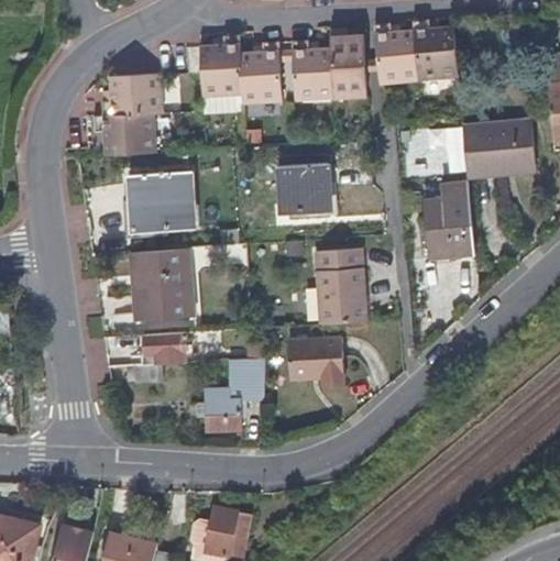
[(426,29),(426,21),(412,21),(412,31),(417,84),(459,81),(453,29),(426,29)]
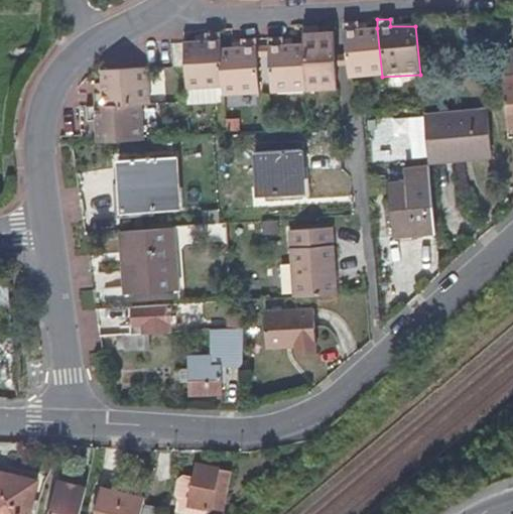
[(357,20),(342,21),(343,40),(346,78),(382,77),(377,28),(357,28),(357,20)]
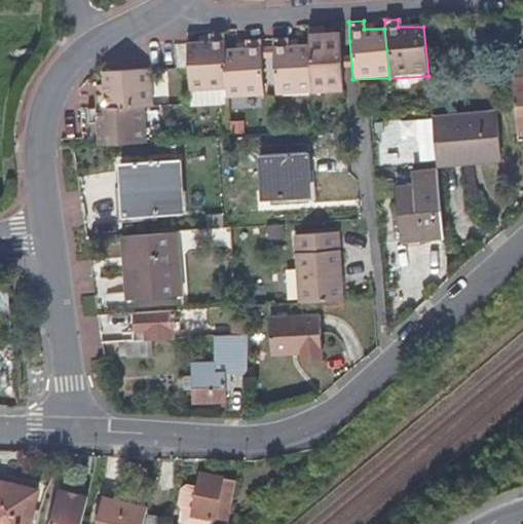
[(320,28),(305,28),(306,45),(309,92),(339,91),(339,86),(336,41),(336,33),(320,33),(320,28)]
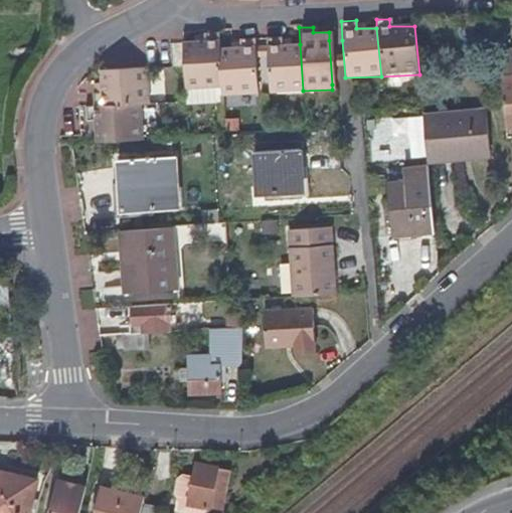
[(200,42),(178,43),(181,90),(183,90),(216,89),(218,89),(215,47),(214,32),(199,34),(200,42)]
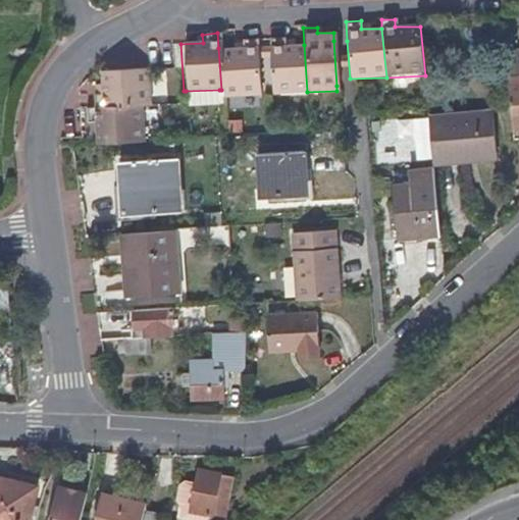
[(270,94),(307,92),(304,45),(281,45),(281,37),(266,37),(270,94)]
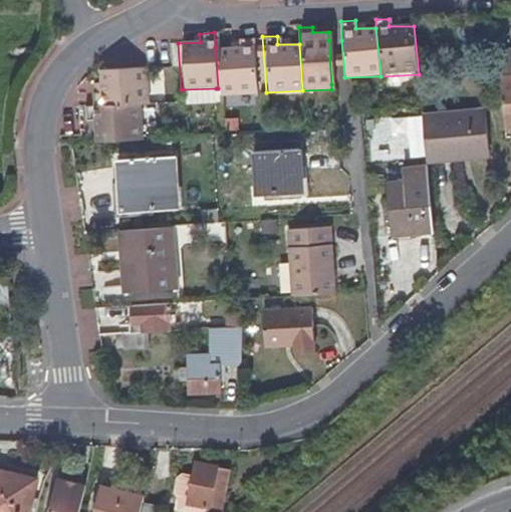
[(237,46),(215,47),(218,88),(218,94),(253,92),(250,38),(237,38),(237,46)]
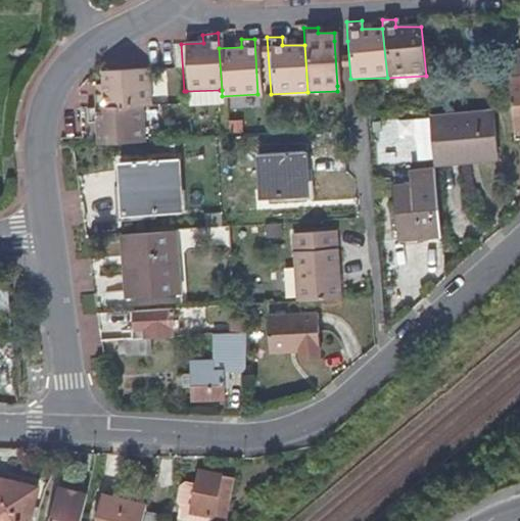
[(519,47),(507,49),(510,78),(519,76),(519,47)]
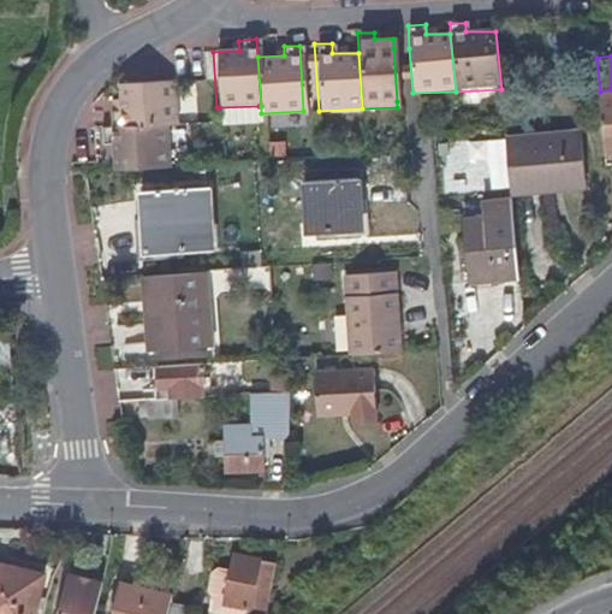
[(172,77),(155,77),(122,80),(123,110),(113,110),(113,125),(141,125),(164,124),(179,123),(178,76),(172,77)]
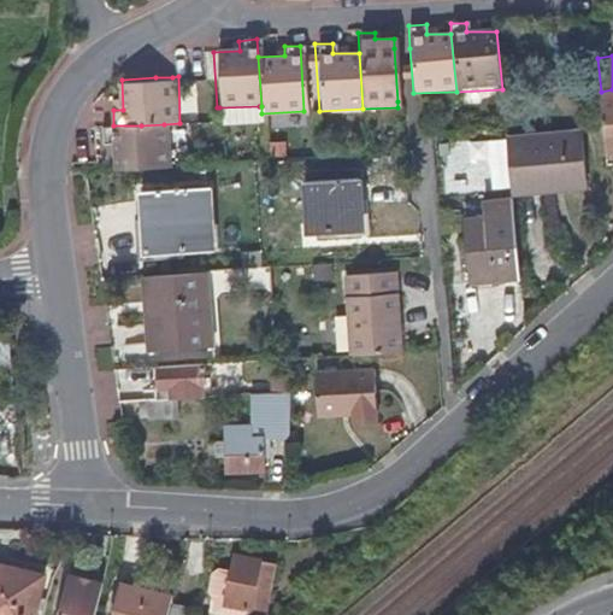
[(612,89),(601,92),(608,154),(612,153),(612,89)]
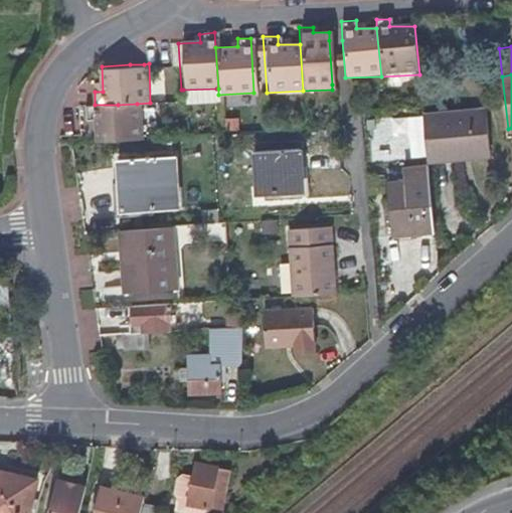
[(217,104),(216,89),(183,90),(184,105),(217,104)]
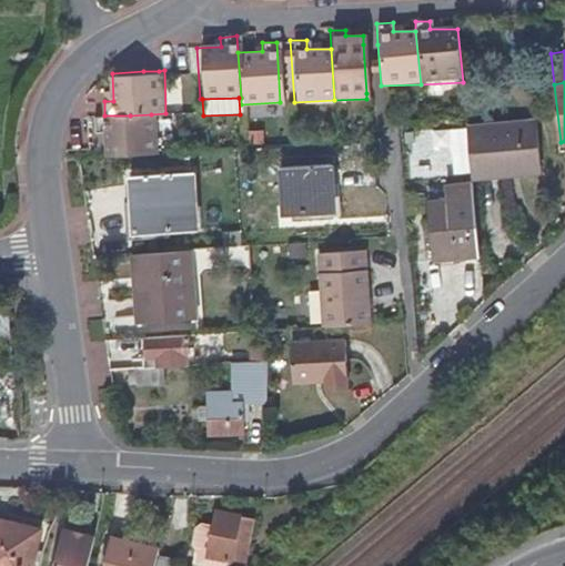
[(104,115),(90,117),(91,134),(100,134),(101,157),(153,153),(151,114),(130,115),(104,115)]
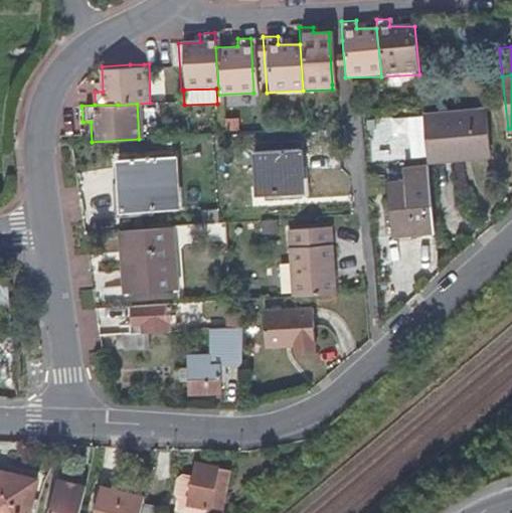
[(487,108),(464,110),(468,147),(490,145),(487,108)]
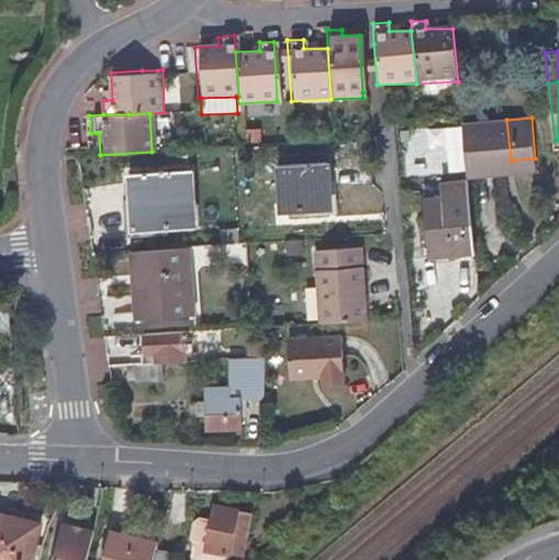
[(511,160),(506,120),(462,123),(468,176),(504,171),(503,161),(511,160)]
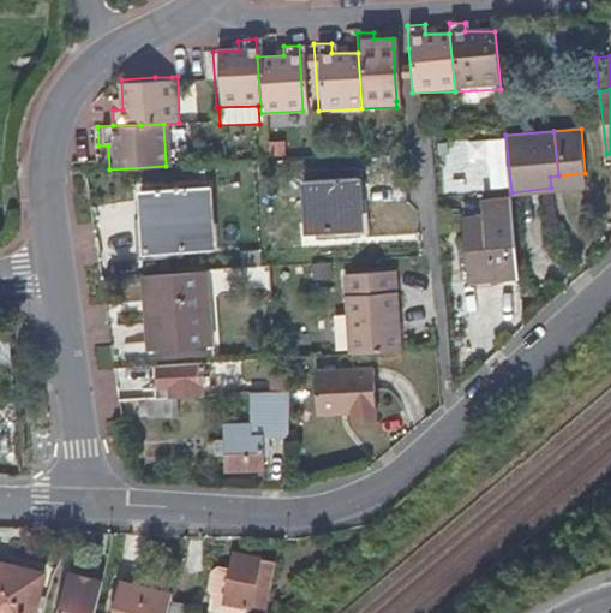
[(357,179),(305,184),(309,234),(360,230),(357,179)]
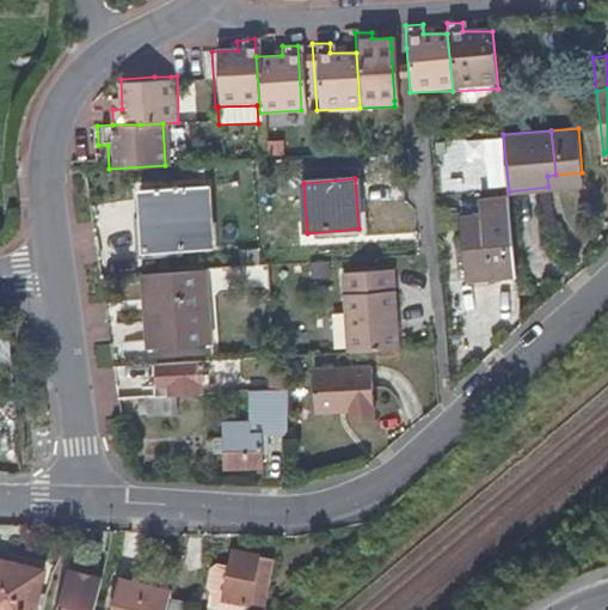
[(210,188),(141,193),(147,251),(213,248),(210,188)]
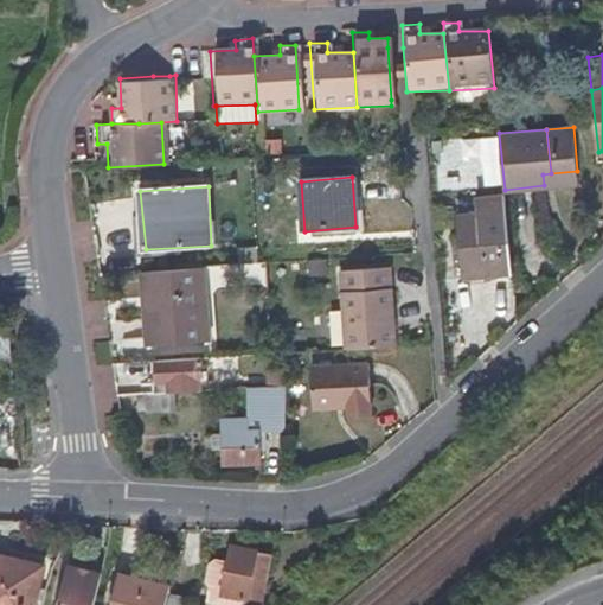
[(491,273),(513,271),(505,195),(478,197),(478,212),(460,215),(463,268),(464,275),(481,274),(491,273)]
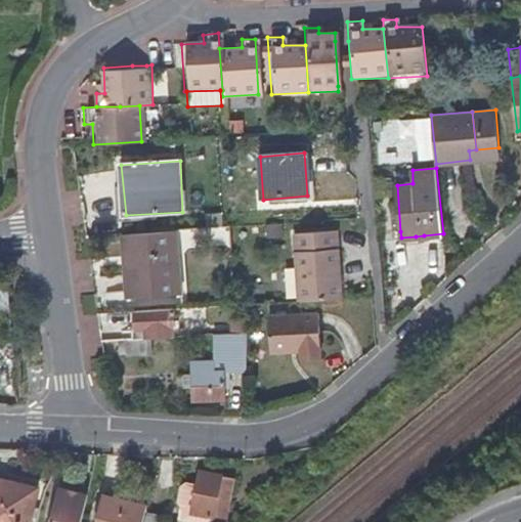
[(179,299),(174,232),(120,237),(125,302),(179,299)]
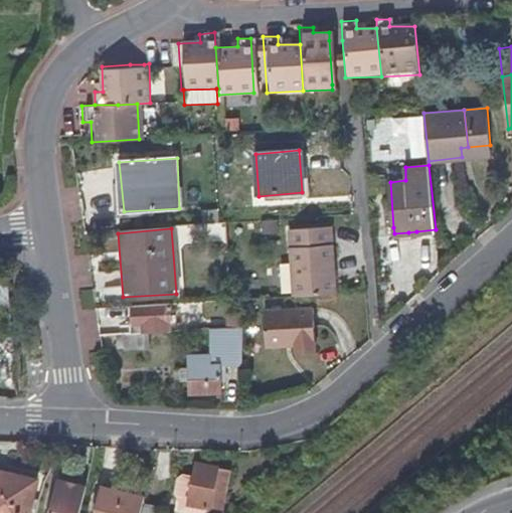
[(294,299),(336,297),(330,228),(289,231),(294,299)]
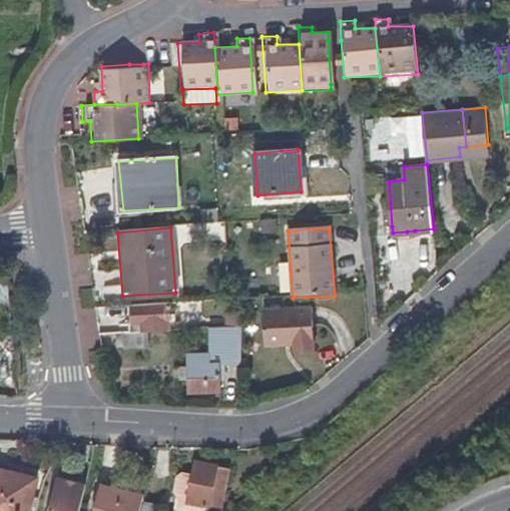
[(264,299),(240,301),(241,311),(264,310),(264,299)]
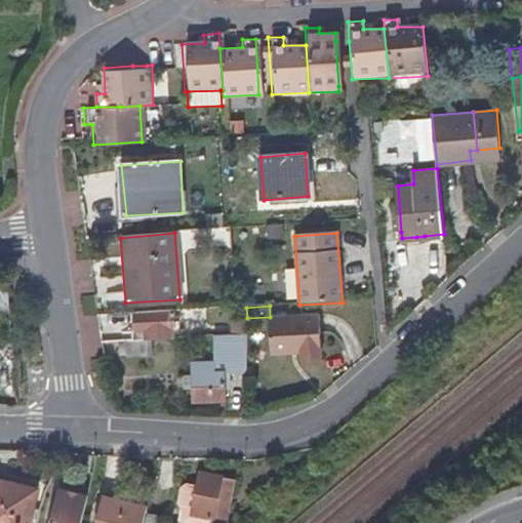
[(246,308),(235,309),(235,335),(246,335),(247,318),(246,308)]
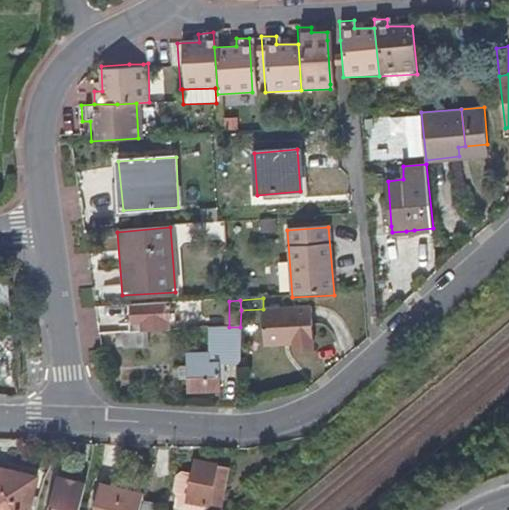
[(167,304),(131,306),(132,326),(140,326),(141,333),(146,332),(169,331),(167,304)]
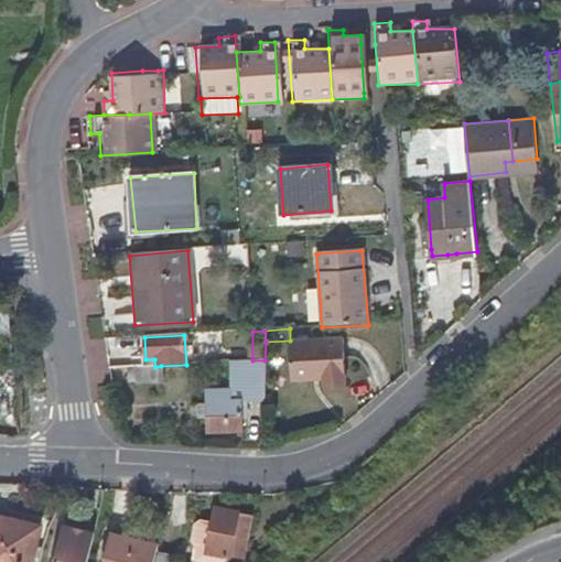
[(325,385),(346,382),(343,339),(289,343),(292,381),(324,380),(325,385)]
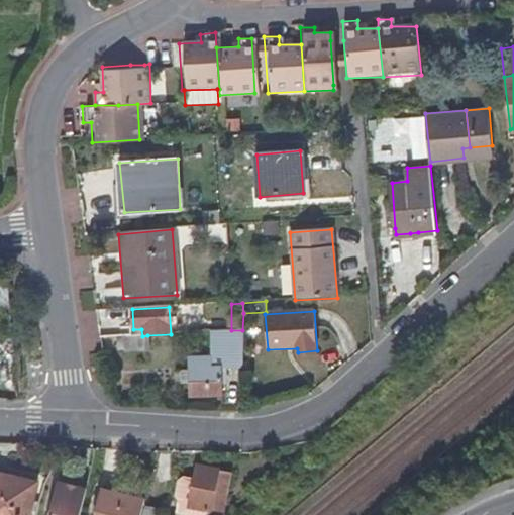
[(242,330),(231,330),(220,331),(220,340),(189,341),(189,370),(189,382),(189,395),(220,395),(220,373),(220,365),(242,364),(242,354),(242,335),(242,330)]
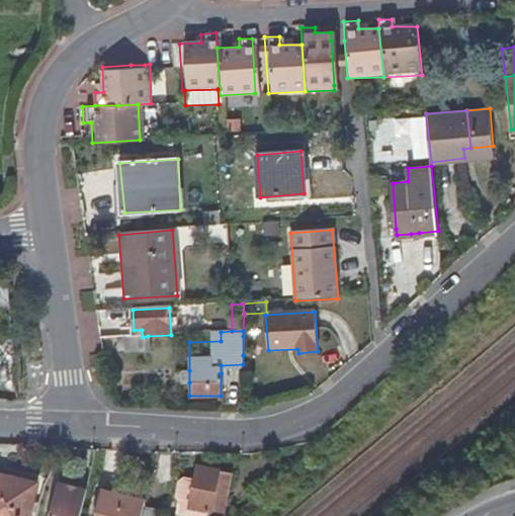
[(148,336),(143,337),(122,338),(123,355),(149,353),(148,336)]
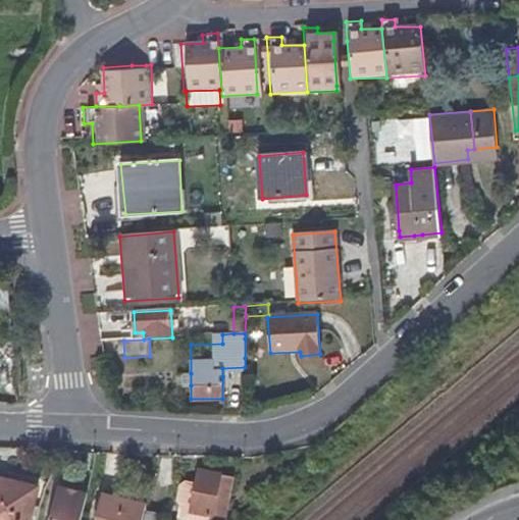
[(123,341),(115,341),(116,358),(124,358),(123,341)]
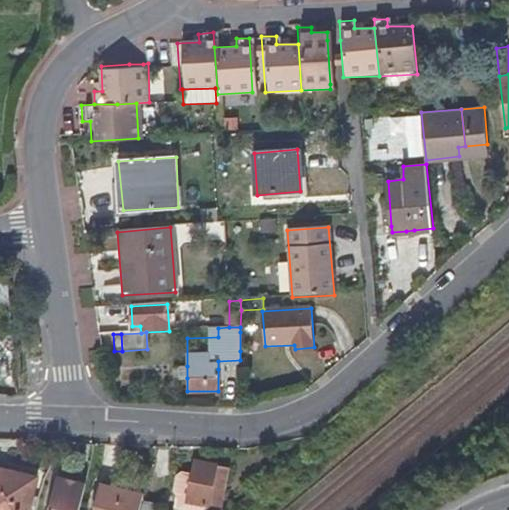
[(218,369),(240,368),(240,360),(218,361),(218,369)]
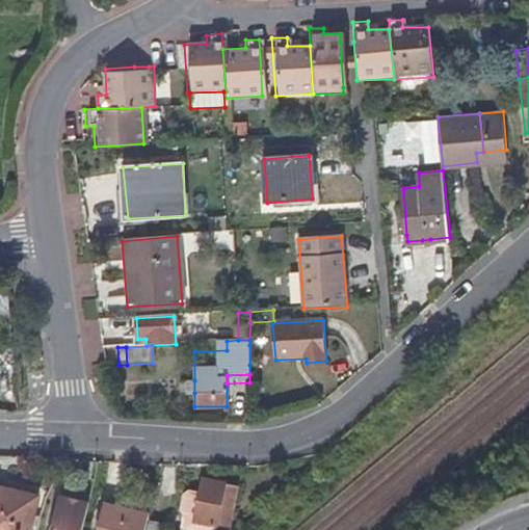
[(194,393),(194,380),(179,381),(180,393),(194,393)]
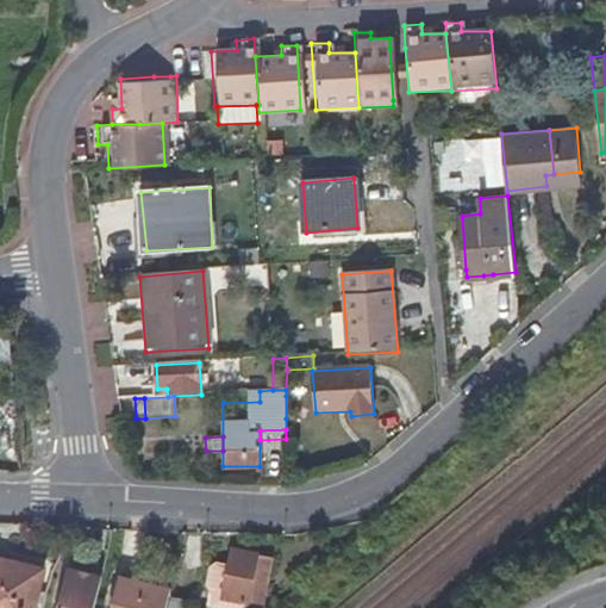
[(254,602),(264,603),(272,557),(231,551),(229,568),(224,597),(254,602)]
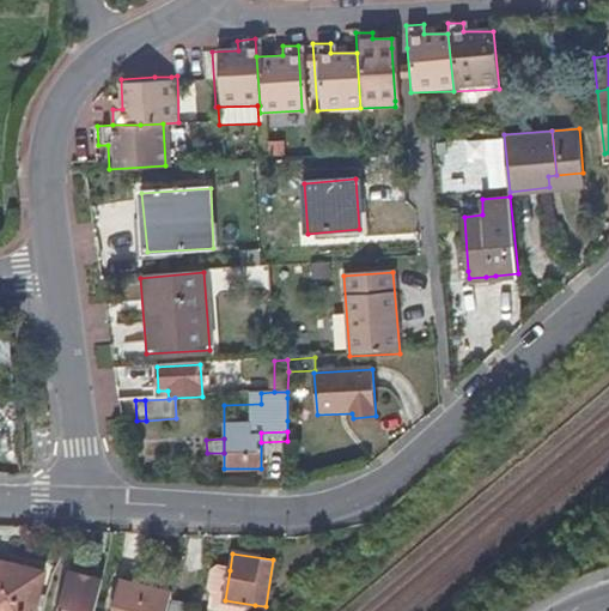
[(34,610),(42,579),(0,568),(0,610),(34,610)]
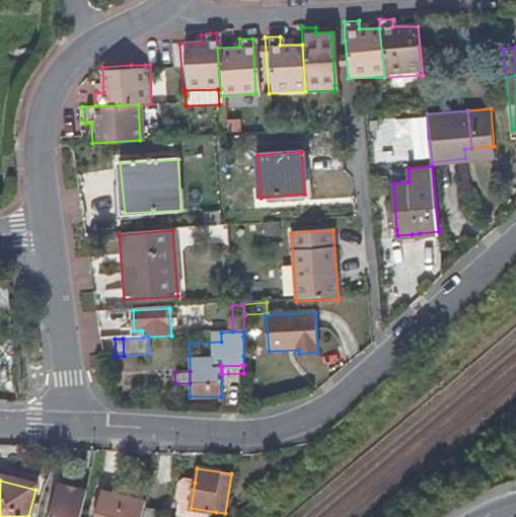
[(215,516),(216,512),(191,508),(195,483),(185,481),(178,485),(176,501),(180,506),(179,516),(215,516)]
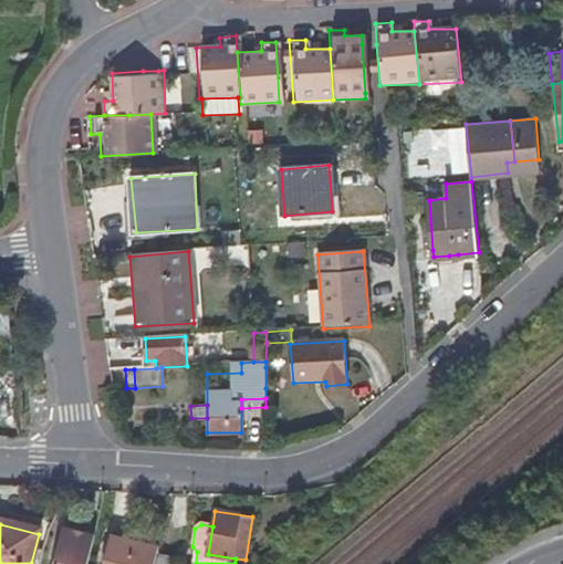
[(89,563),(95,539),(63,531),(55,563),(89,563)]
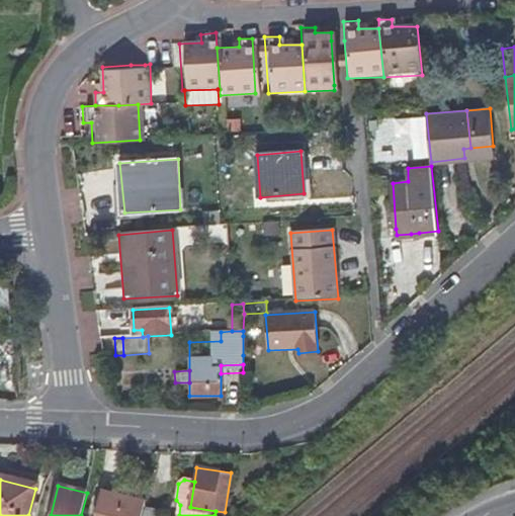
[(140,515),(143,505),(103,494),(98,515),(140,515)]
